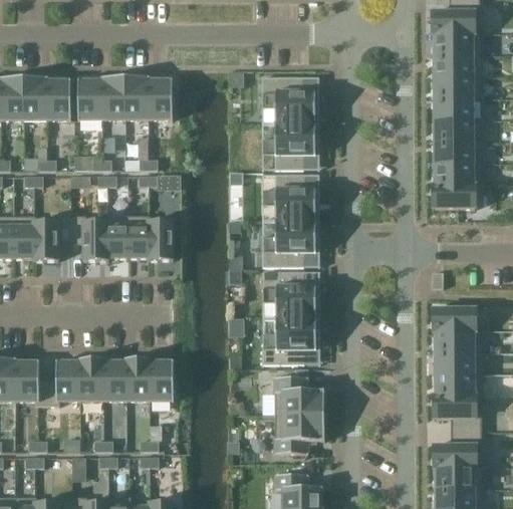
[(449,9),(432,9),(432,34),(433,34),(433,32),(475,32),(475,31),(475,12),(479,12),(479,0),(449,0),(449,9)]
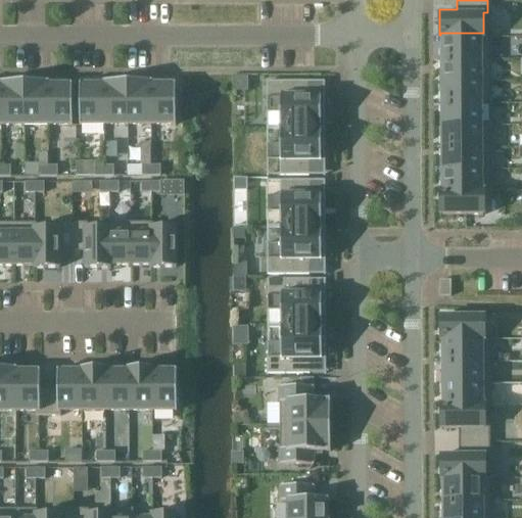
[(483,33),(440,33),(440,35),(440,55),(491,55),(491,32),(483,32),(483,33)]
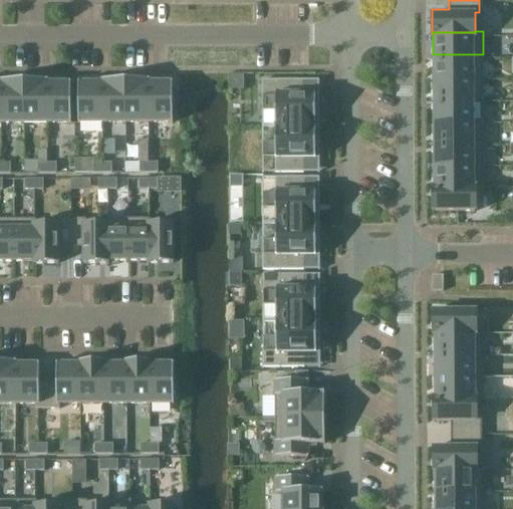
[(483,54),(433,54),(434,75),(483,75),(483,54)]
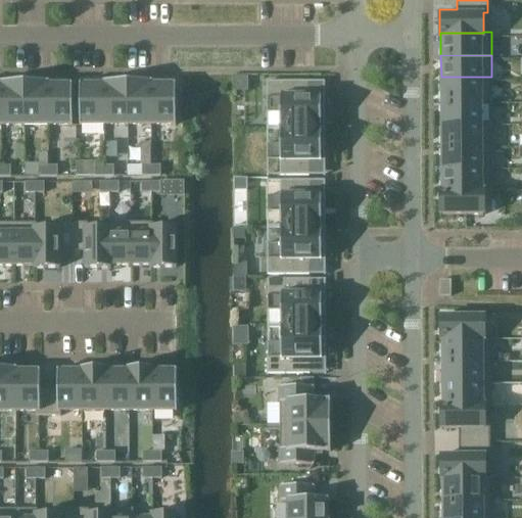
[(245,72),(233,72),(232,84),(244,85),(245,72)]
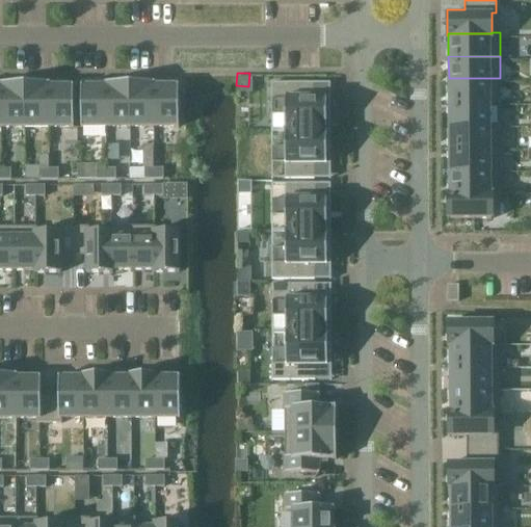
[(500,78),(449,78),(449,101),(489,101),(500,101),(500,78)]
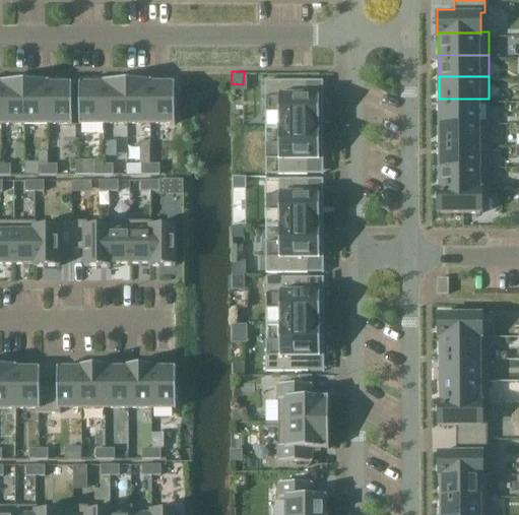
[(23,120),(23,77),(0,77),(0,80),(1,120),(23,120)]
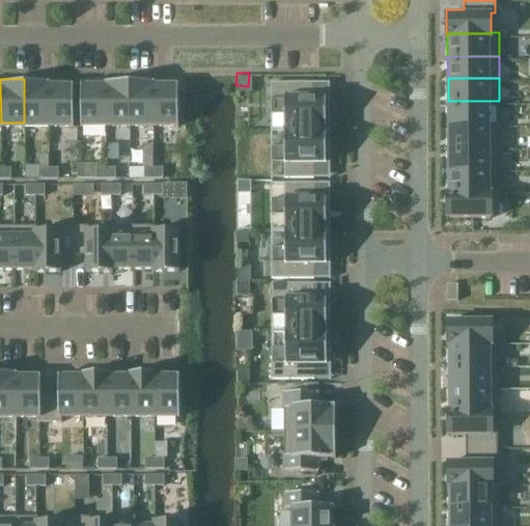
[(48,82),(50,82),(50,79),(24,79),(24,122),(48,122),(48,82)]
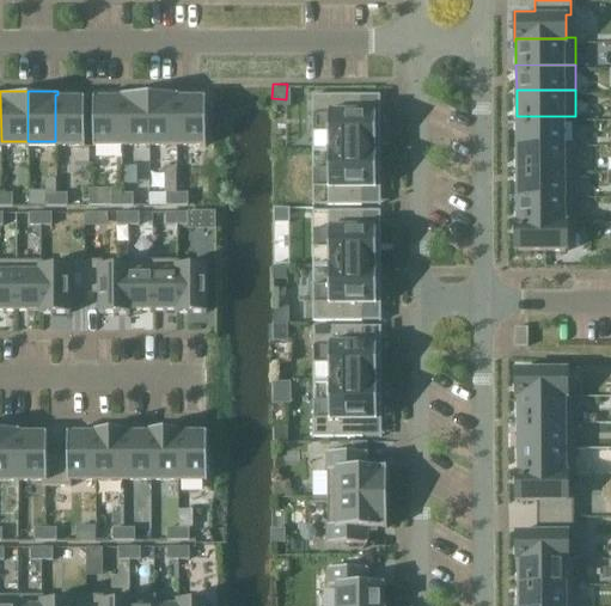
[(150,141),(148,91),(120,91),(120,95),(122,95),(122,141),(150,141)]
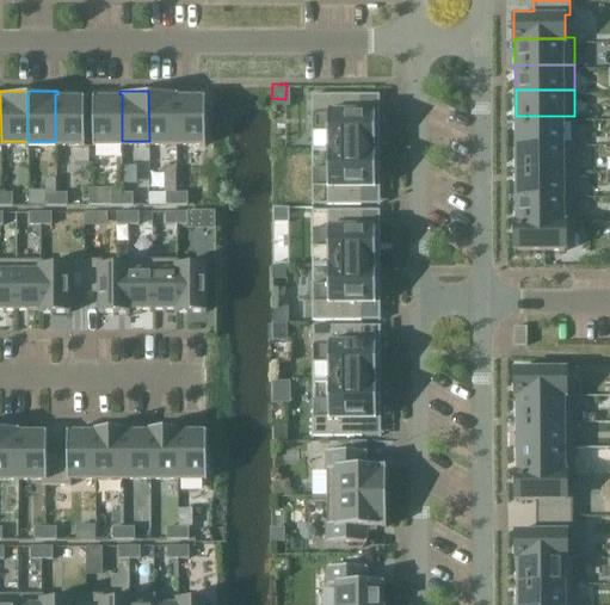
[(176,94),(178,93),(178,91),(148,91),(149,141),(176,141),(176,94)]
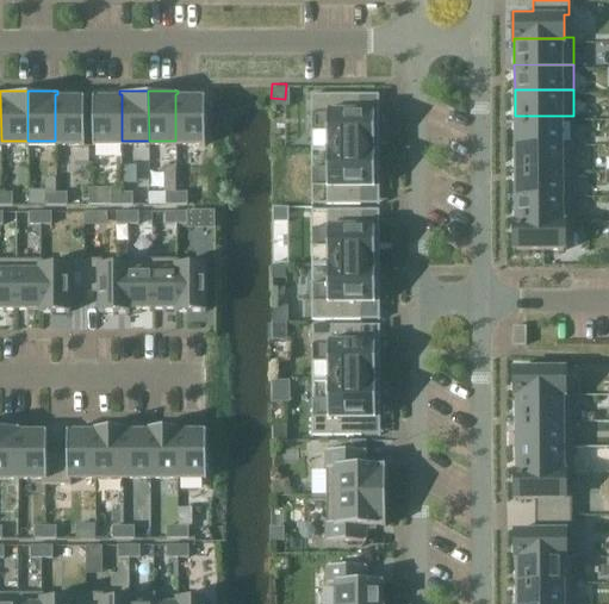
[(373,145),(373,107),(359,107),(359,91),(310,91),(310,110),(325,110),(325,145),(373,145)]
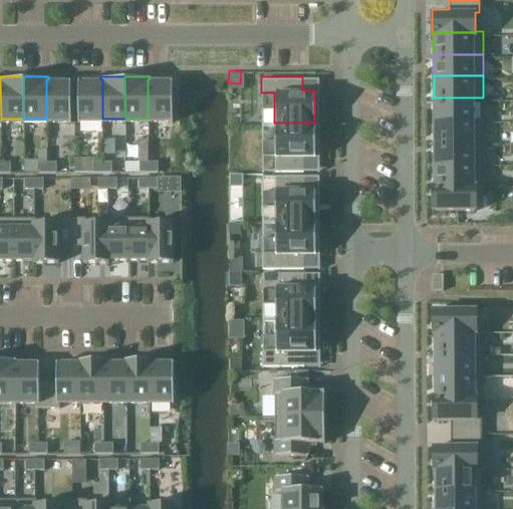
[(172,78),(150,78),(148,79),(148,118),(172,118),(172,78)]
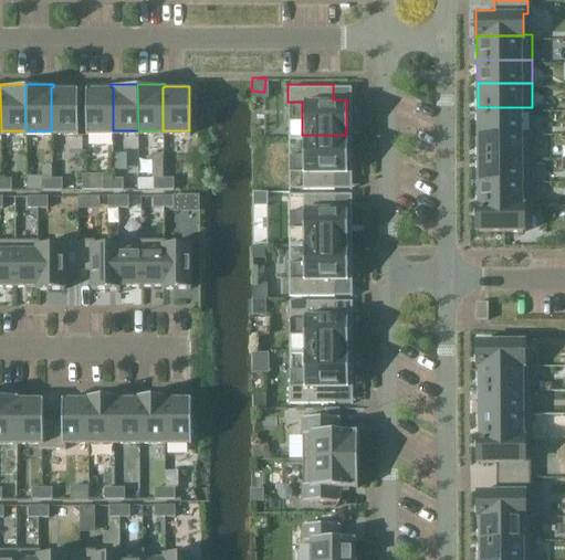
[(77,87),(53,87),(51,87),(51,130),(77,130),(77,87)]
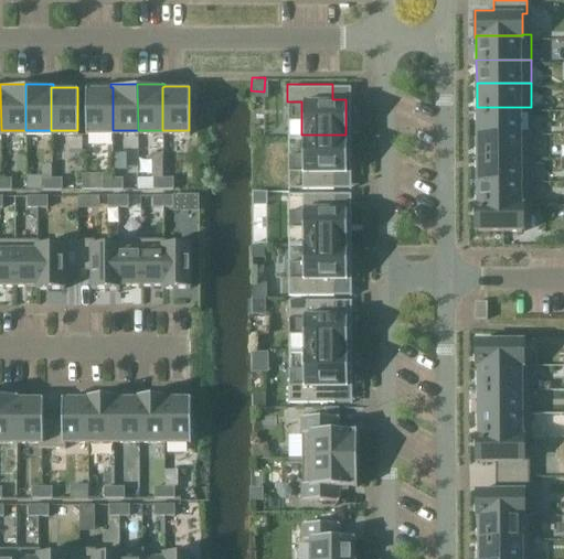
[(113,87),(110,87),(85,87),(86,130),(113,130),(113,87)]
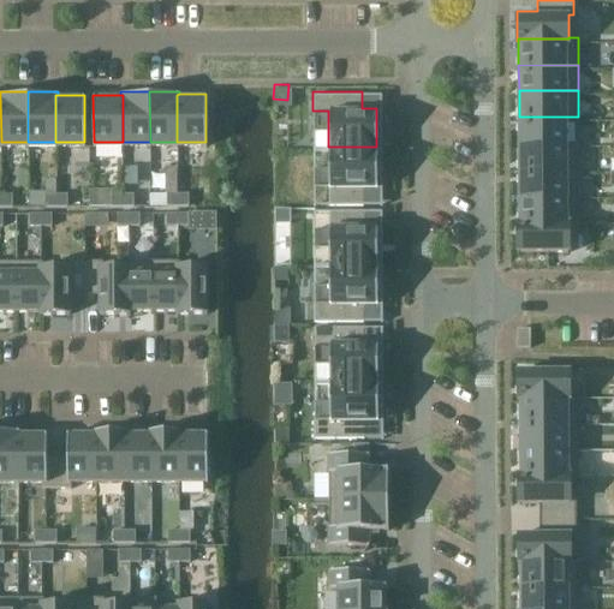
[(566,117),(519,117),(519,143),(566,143),(578,143),(578,117),(566,117)]
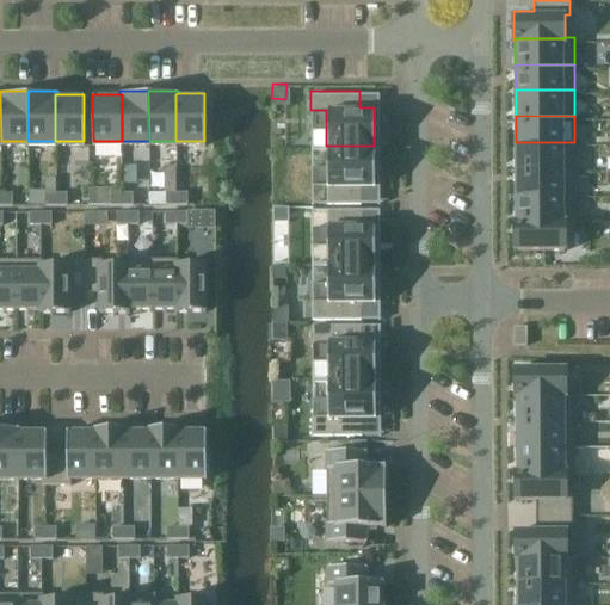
[(562,142),(516,142),(516,167),(574,167),(574,142),(562,142)]
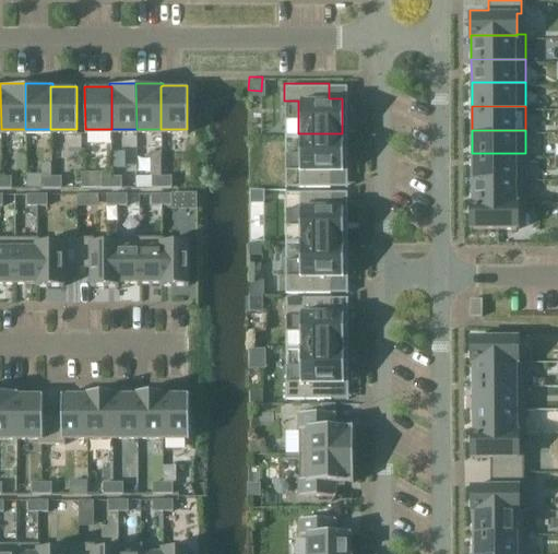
[(343,167),(342,133),(298,133),(299,184),(330,184),(330,168),(343,167)]
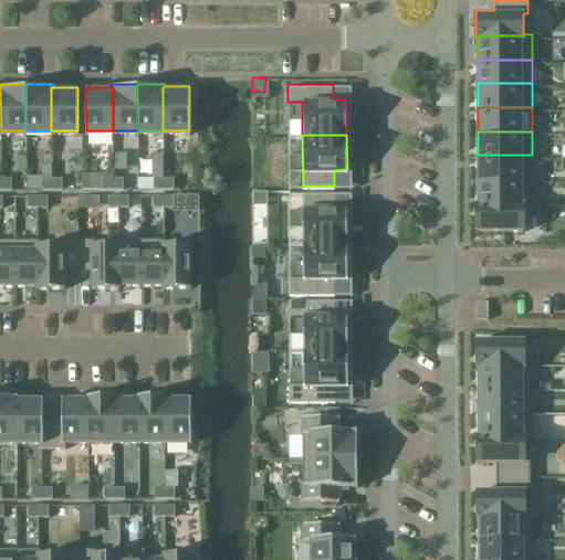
[(532,155),(478,155),(478,179),(532,179),(532,155)]
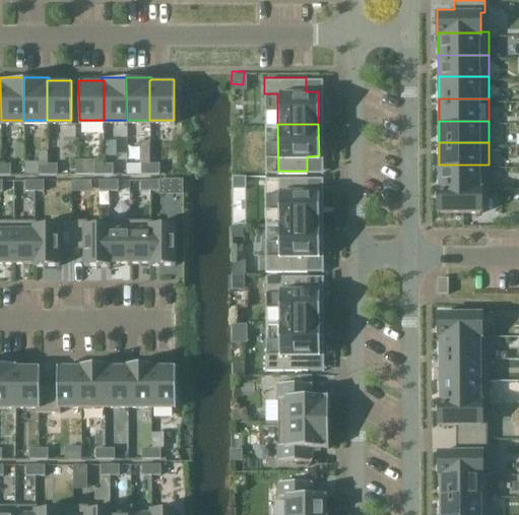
[(104,171),(104,159),(94,159),(94,171),(104,171)]
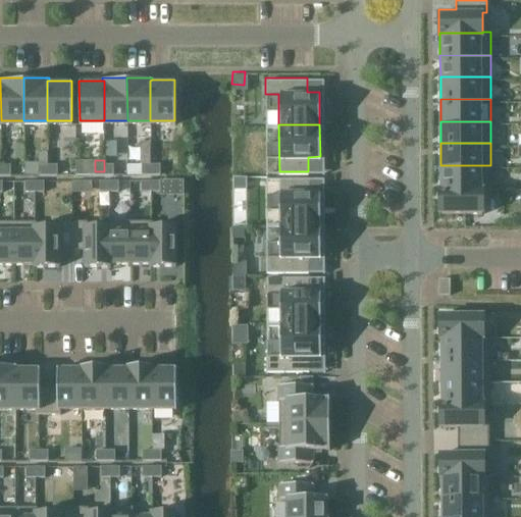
[(113,160),(104,160),(104,171),(113,171),(113,160)]
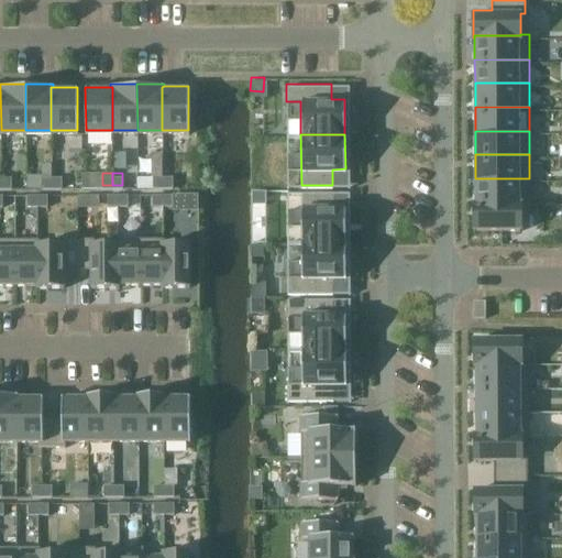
[(163,185),(163,173),(152,173),(152,185),(163,185)]
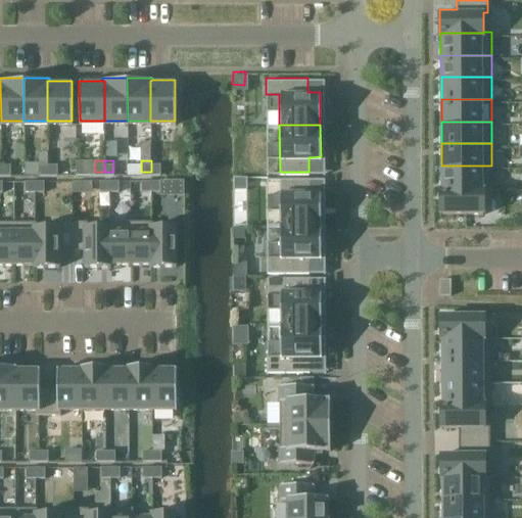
[(160,160),(151,160),(151,172),(160,172),(160,160)]
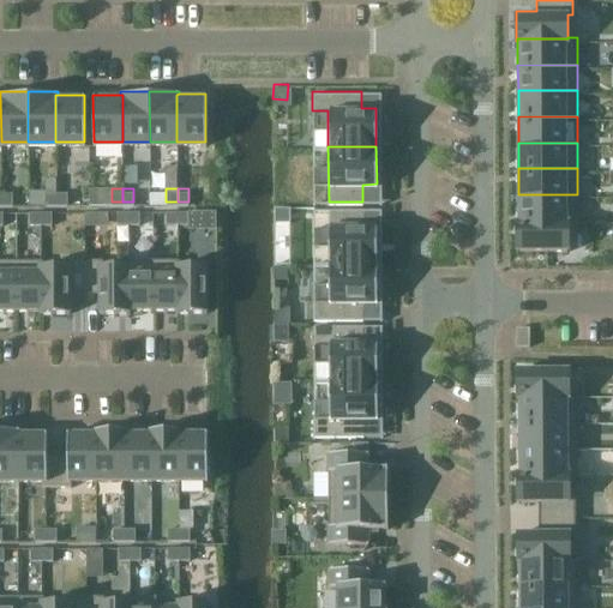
[(12,190),(1,190),(1,202),(12,202),(12,190)]
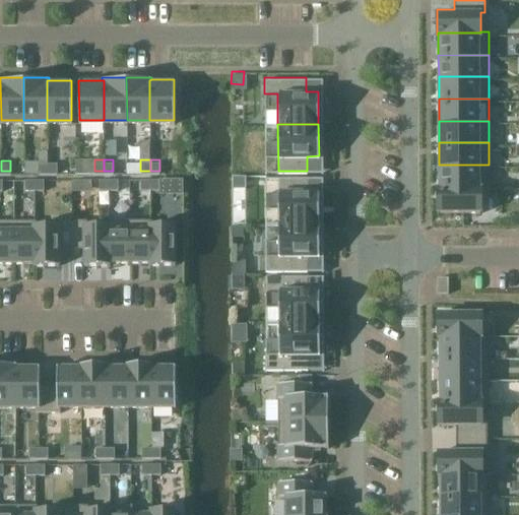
[(48,171),(48,161),(38,161),(38,171),(48,171)]
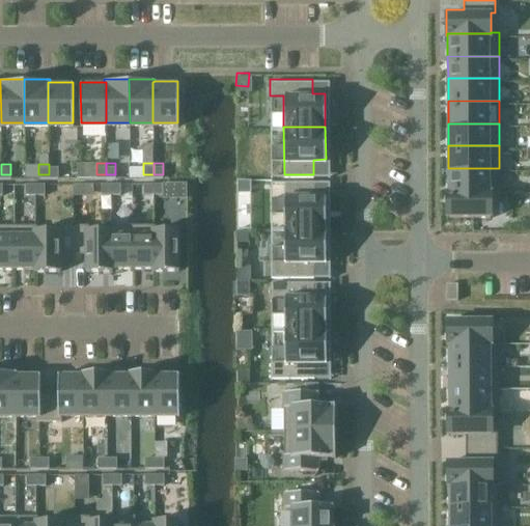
[(58,164),(49,164),(49,174),(58,174),(58,164)]
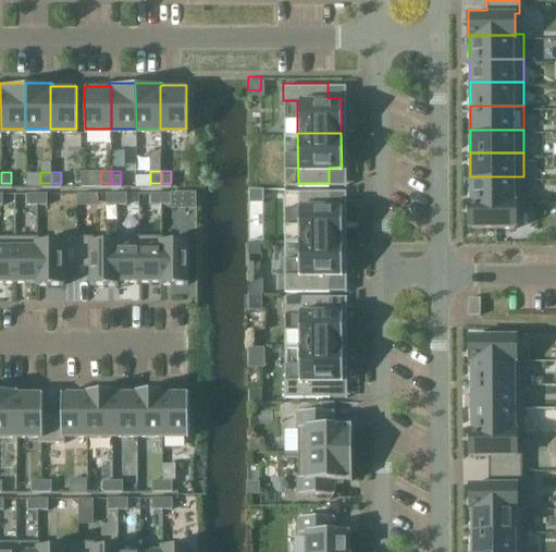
[(523,176),(470,176),(470,198),(470,199),(515,199),(515,201),(523,201),(523,176)]
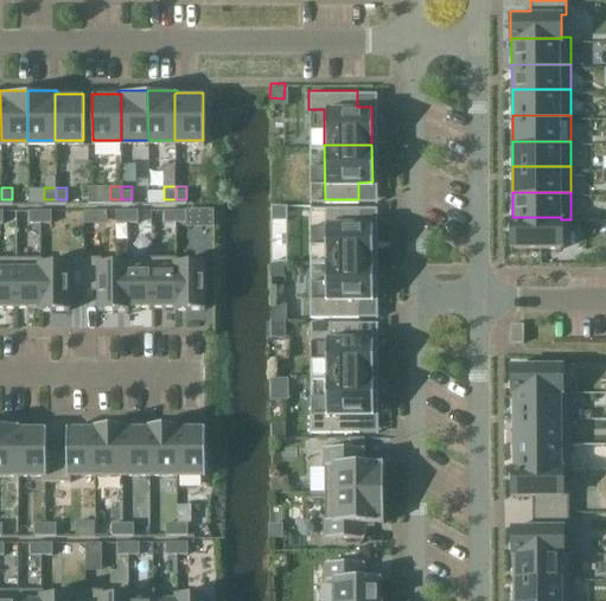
[(270,202),(270,216),(285,216),(285,202),(270,202)]
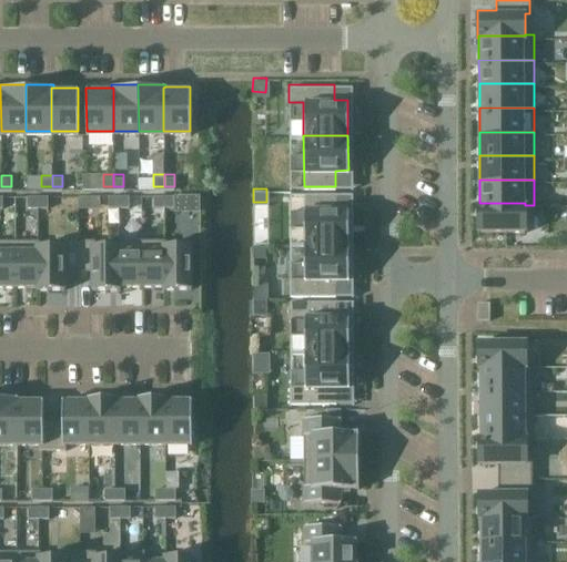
[(348,242),(348,206),(335,206),(335,191),(304,191),(304,242),(348,242)]
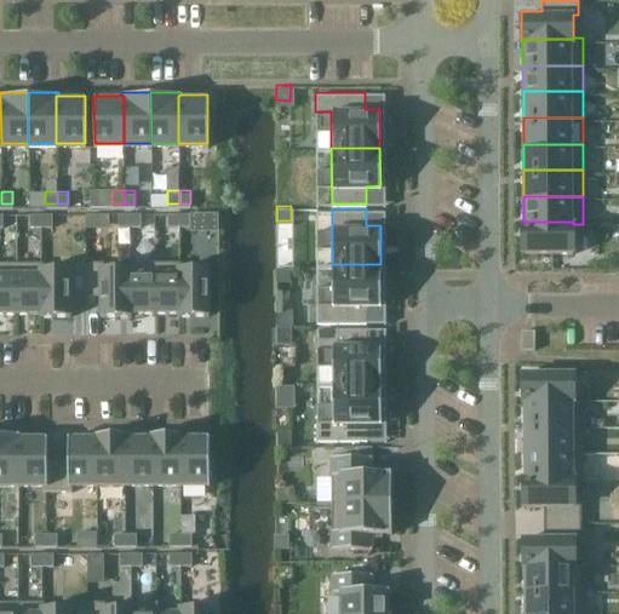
[(40,224),(40,211),(29,211),(29,224),(40,224)]
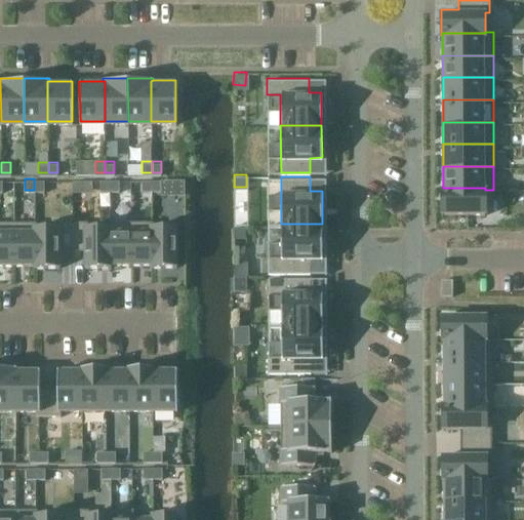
[(44,178),(34,178),(34,190),(44,190),(44,178)]
